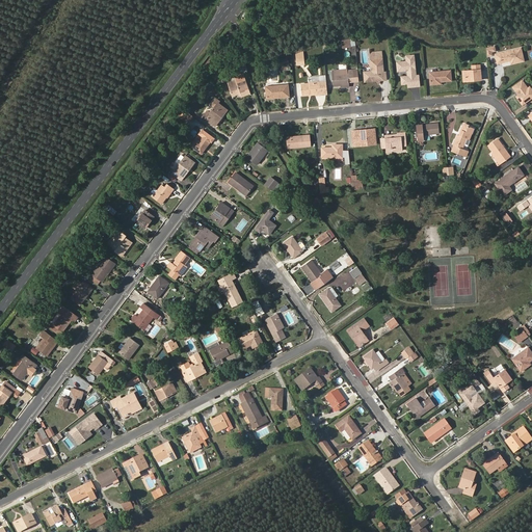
[(342,48),(355,46),(354,38),(349,40),(349,43),(341,44),(342,48)]
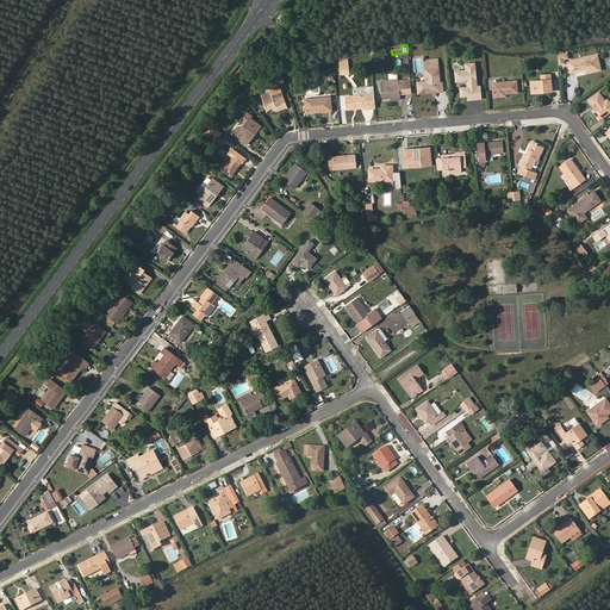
[(566,57),(565,53),(556,55),(558,63),(564,63),(562,58),(566,57)]
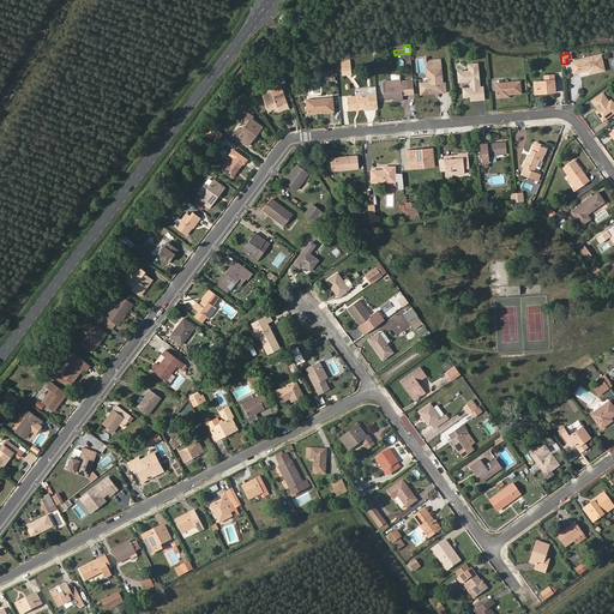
[(606,71),(602,54),(570,61),(572,74),(589,71),(589,74),(606,71)]
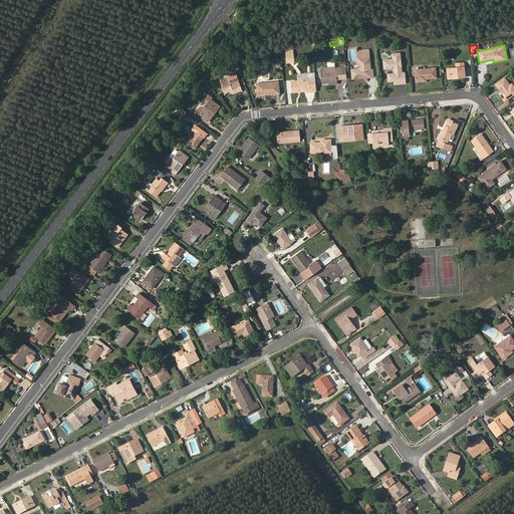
[(360,65),(358,68),(351,68),(352,77),(362,77),(366,76),(369,76),(368,69),(370,68),(368,51),(362,52),(362,49),(359,49),(360,65)]
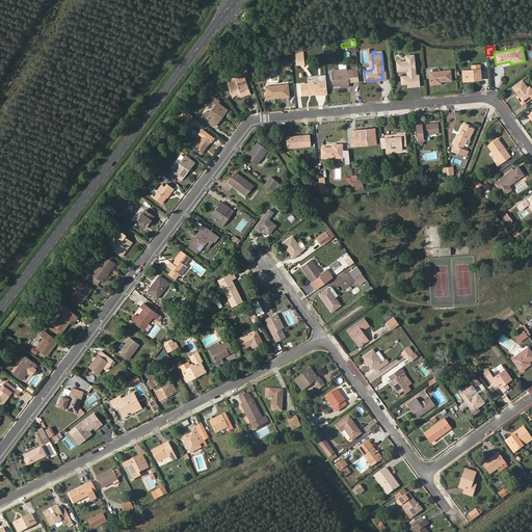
[(233,65),(244,61),(242,54),(237,56),(238,57),(231,59),(233,65)]
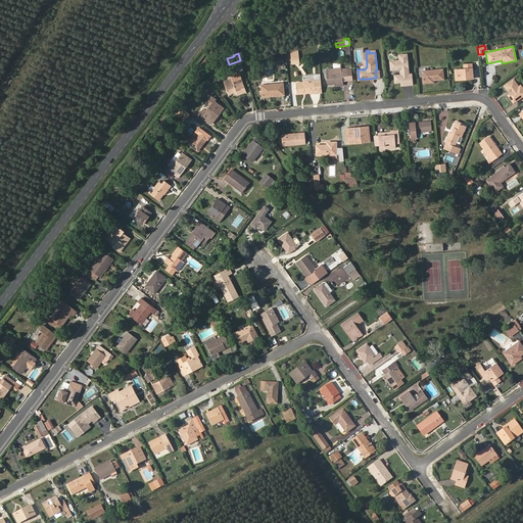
[(398,54),(399,59),(393,60),(393,68),(400,68),(400,75),(394,75),(394,82),(400,82),(400,78),(403,78),(403,85),(412,84),(411,74),(408,74),(407,53),(398,54)]
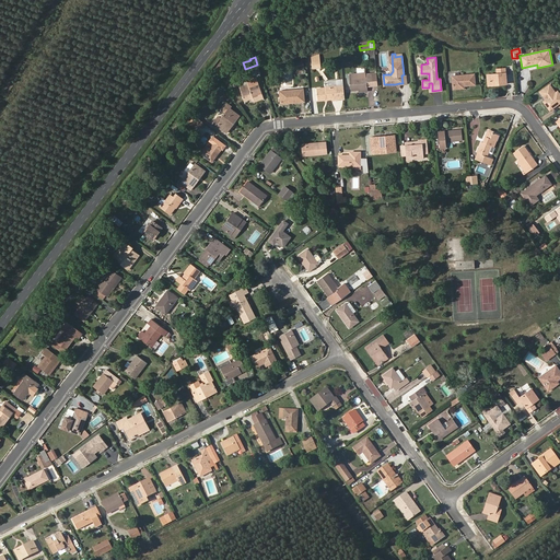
[(494,68),(494,72),(486,73),(487,86),(506,84),(505,67),(494,68)]
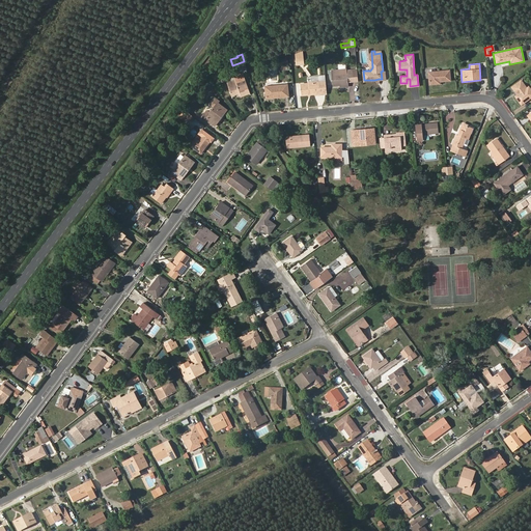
[(347,80),(353,80),(352,67),(346,68),(346,72),(338,73),(331,74),(332,85),(340,84),(347,83),(347,80)]
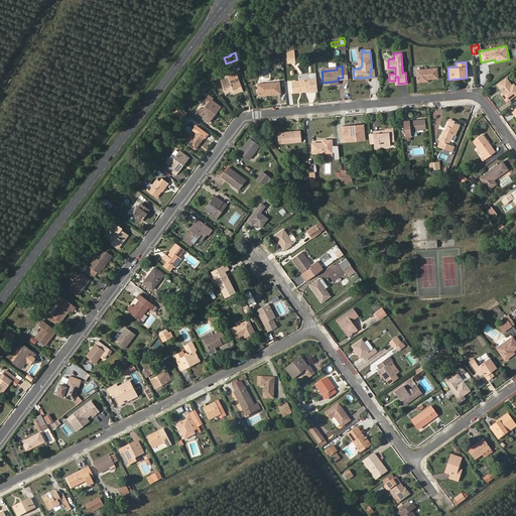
[(438,79),(437,68),(415,70),(416,83),(428,82),(428,80),(438,79)]
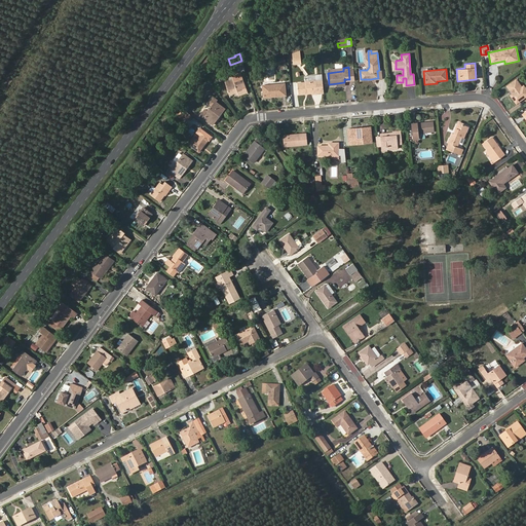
[(232,75),(234,78),(225,82),(229,95),(234,92),(238,90),(239,94),(239,95),(249,91),(241,72),(232,75)]
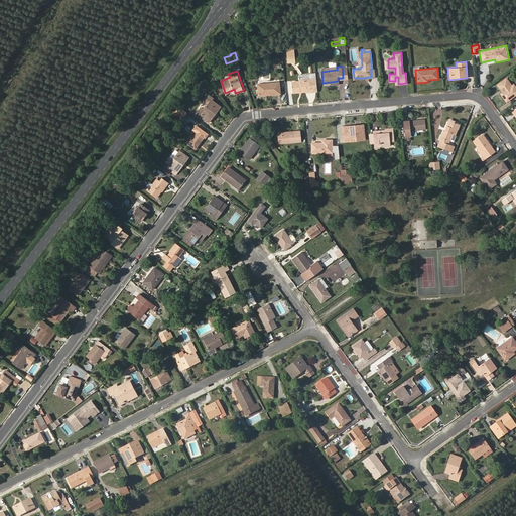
[(299,80),(299,81),(291,82),(292,93),(305,92),(310,91),(311,91),(310,79),(299,80)]
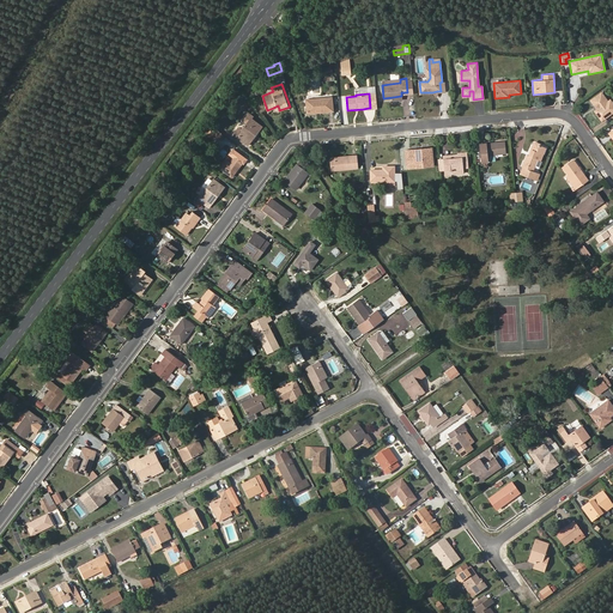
[(607,102),(601,93),(589,102),(595,110),(593,111),(600,121),(612,111),(612,105),(610,101),(607,102)]
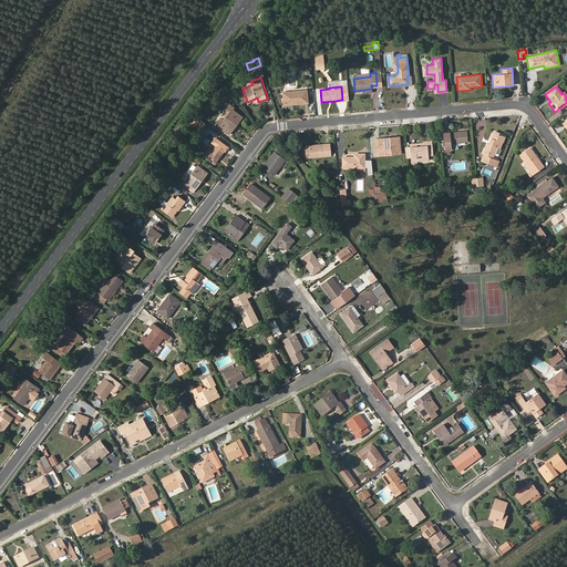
[(309,103),(308,88),(282,91),(285,105),(309,103)]
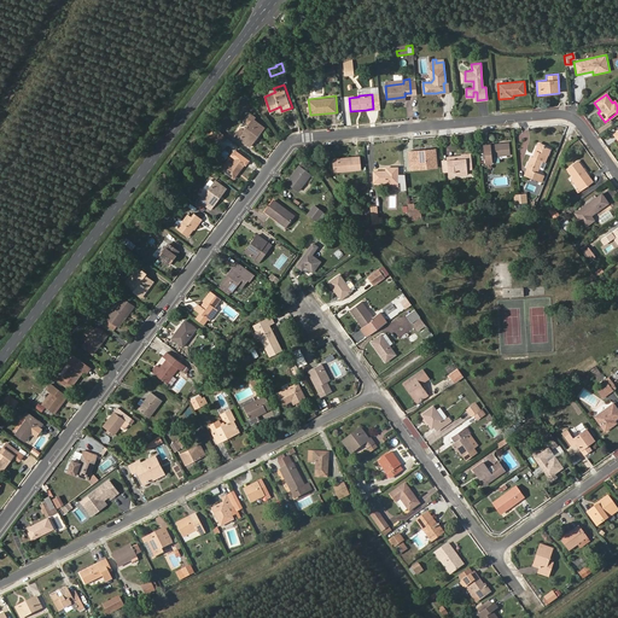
[(244,130),(240,128),(235,135),(250,146),(264,127),(254,120),(256,117),(252,114),(245,123),(248,126),(244,130)]
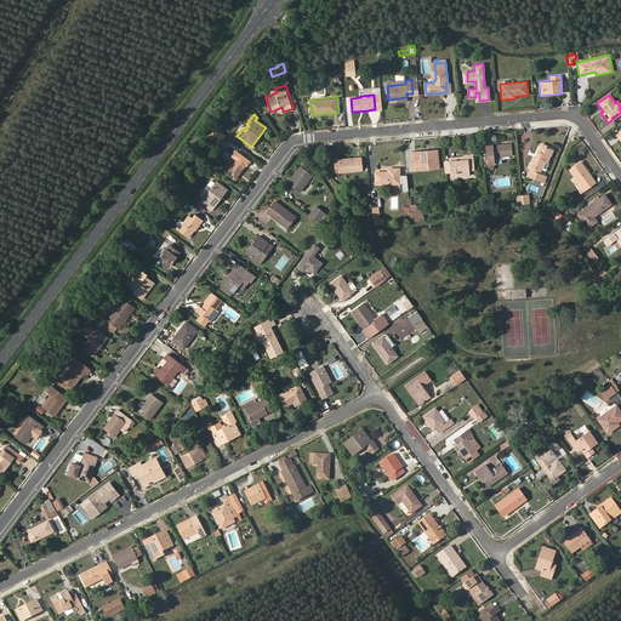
[(208,136),(220,144),(226,135),(214,126),(208,136)]
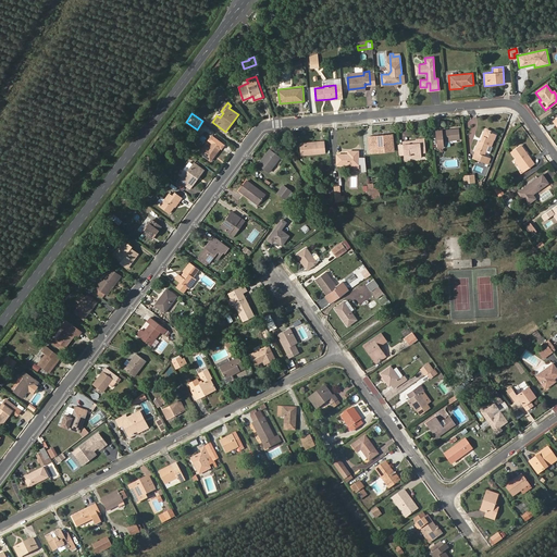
[(491,132),(491,130),(484,127),(480,139),(482,140),(486,131),(490,133),(491,132)]
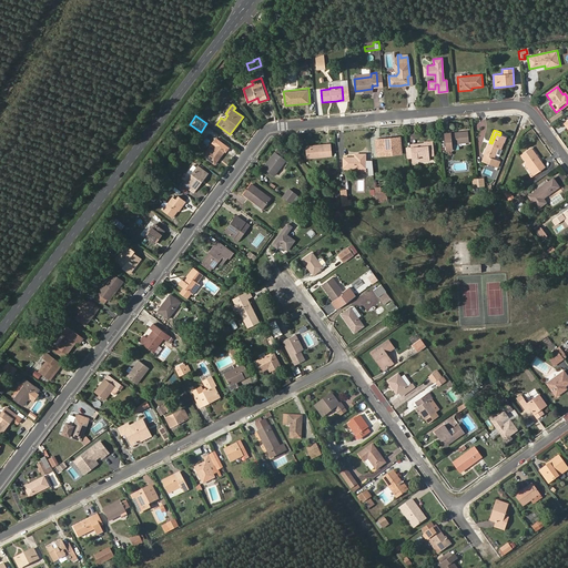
[(453,134),(453,132),(445,132),(447,150),(454,150),(453,143),(469,142),(468,131),(460,131),(460,134),(453,134)]
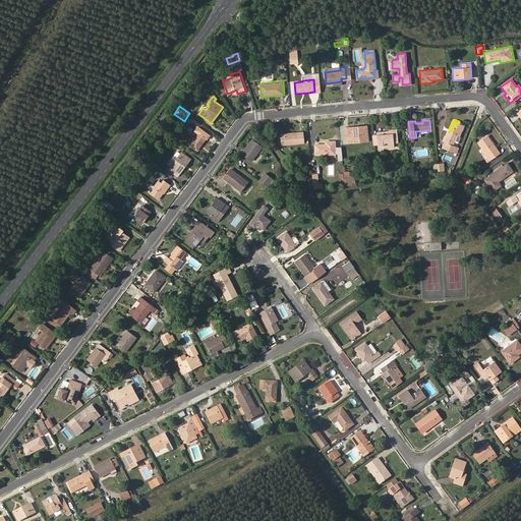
[(442,140),(445,141),(443,147),(456,153),(459,147),(454,145),(457,137),(458,138),(462,129),(463,124),(459,123),(458,124),(455,122),(451,131),(449,130),(448,130),(446,134),(444,134),(442,140)]
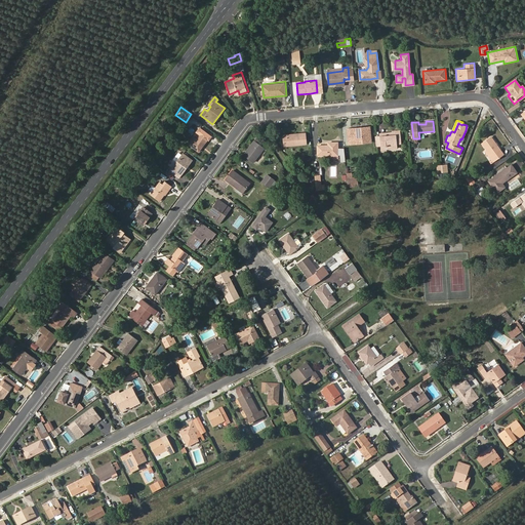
[(363,142),(369,142),(368,126),(361,127),(361,130),(355,130),(355,128),(352,128),(353,140),(363,139),(363,142)]
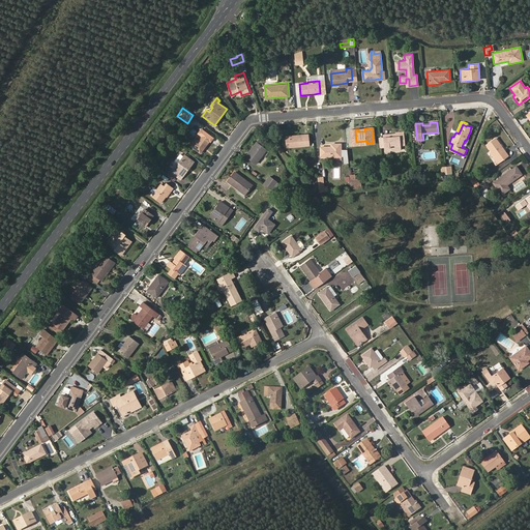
[(199,140),(196,137),(190,145),(201,153),(213,137),(206,130),(199,140)]
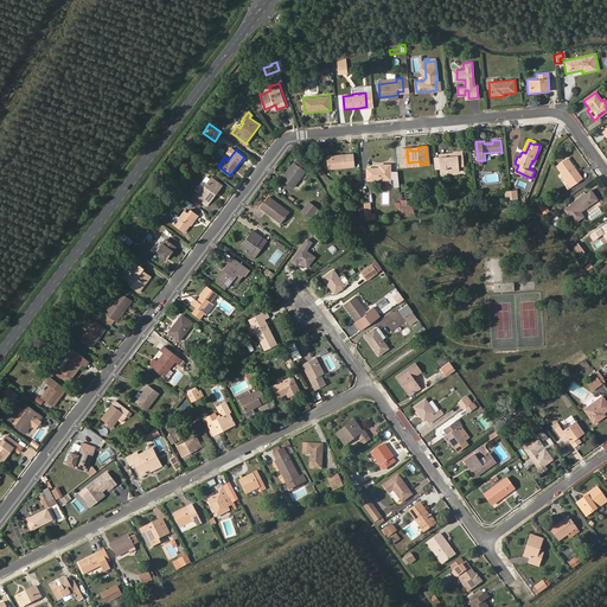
[(451,151),(452,152),(440,153),(441,168),(445,168),(446,172),(459,171),(458,167),(464,166),(462,149),(451,151)]
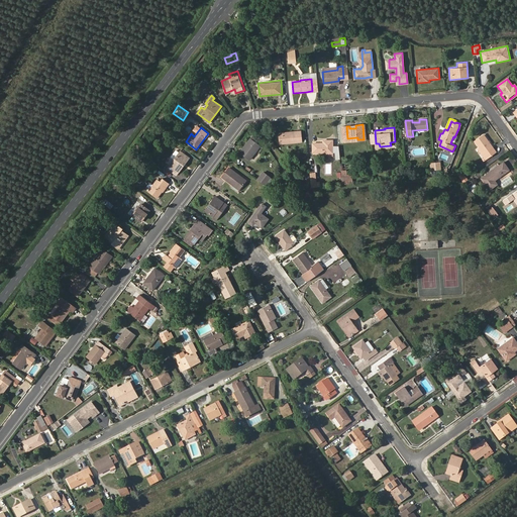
[(303,141),(302,130),(278,132),(279,134),(282,134),(282,138),(279,138),(280,143),(303,141)]
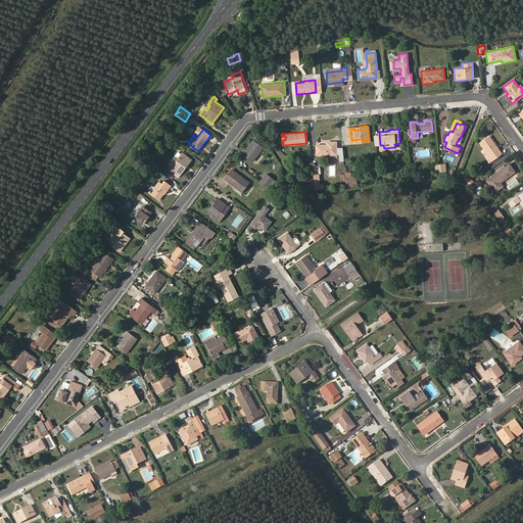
[(262,138),(256,135),(242,153),(253,161),(265,146),(258,142),(262,138)]
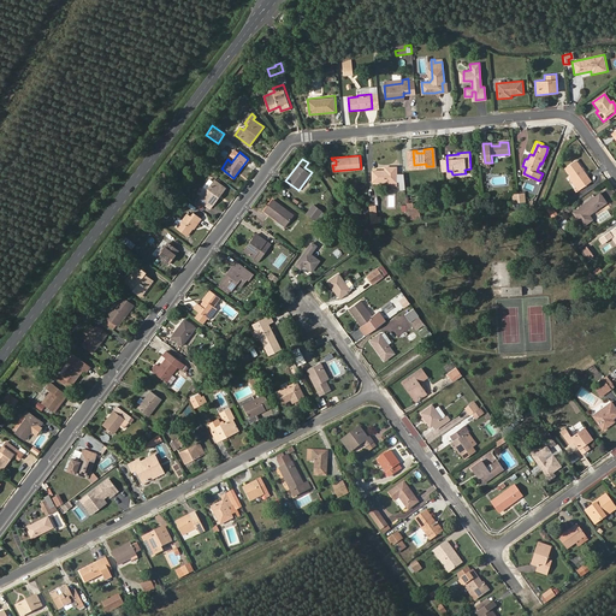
[(591,181),(576,160),(566,167),(572,176),(575,181),(578,179),(582,187),(591,181)]
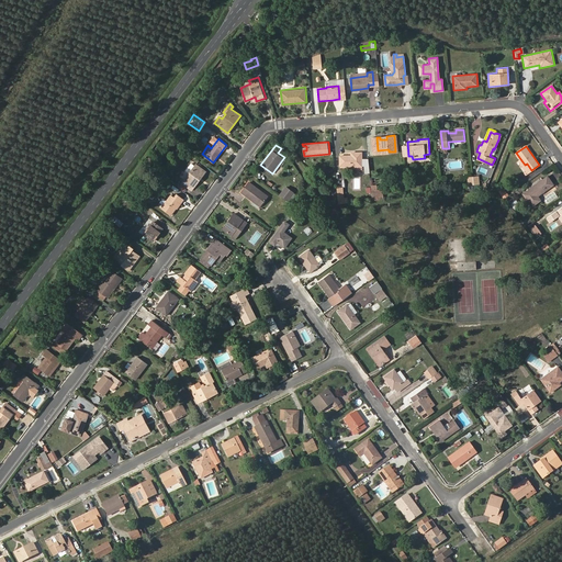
[(351,152),(351,155),(339,155),(340,166),(352,166),(352,169),(362,169),(361,152),(351,152)]
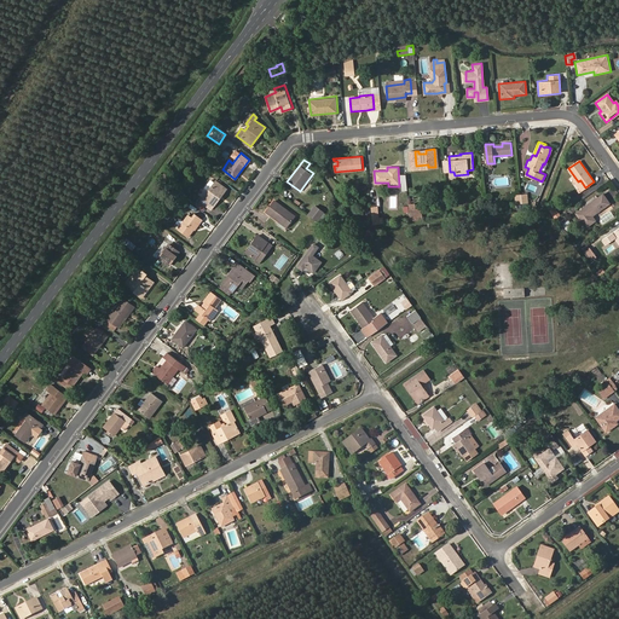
[(580,190),(585,187),(580,180),(578,181),(574,177),(572,178),(580,190)]
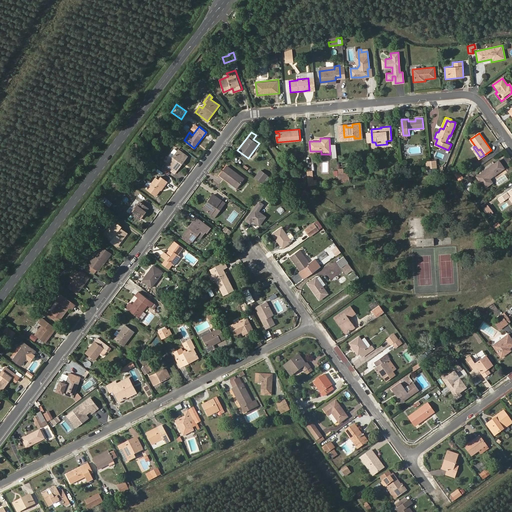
[(186,155),(178,149),(166,166),(175,172),(182,164),(180,162),(186,155)]
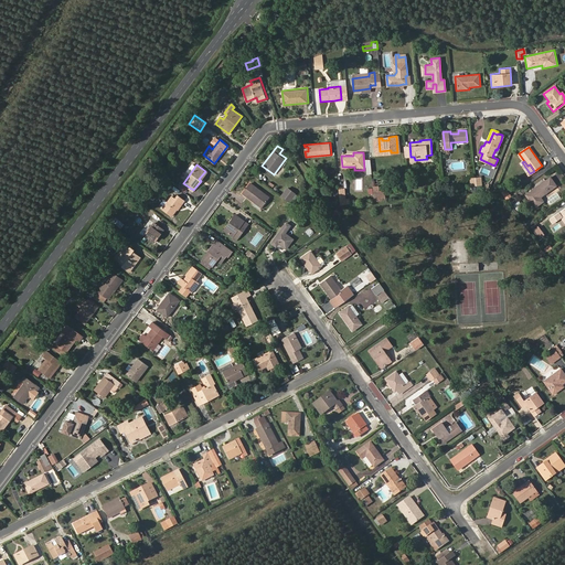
[(481,171),(490,174),(493,167),(488,164),(487,167),(483,166),(481,171)]
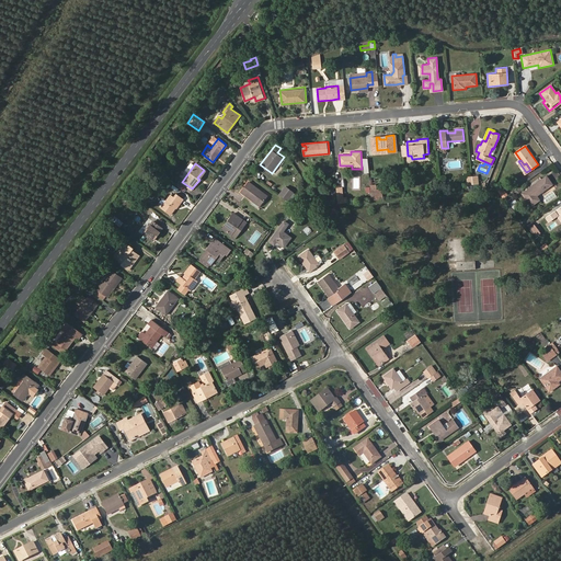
[(552,184),(546,175),(523,193),(531,206),(540,201),(537,195),(552,184)]
